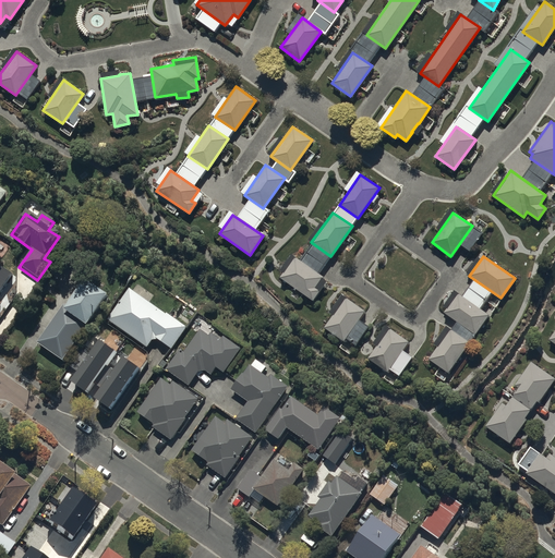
[(322,277),(294,257),(280,278),(312,300),(318,291),(314,288),(322,277)]
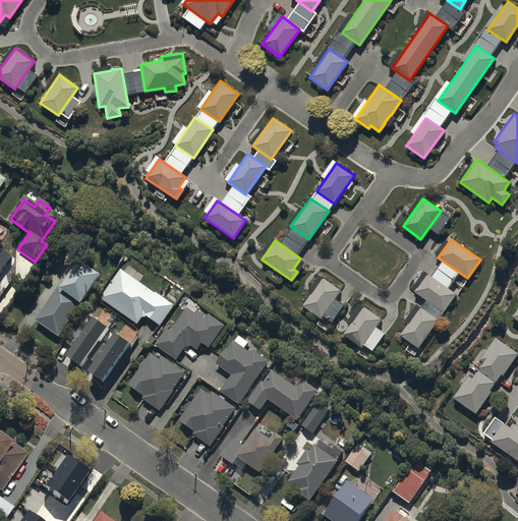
[(0,277),(10,262),(1,254),(4,249),(0,246),(0,287),(2,285),(0,283),(0,277)]
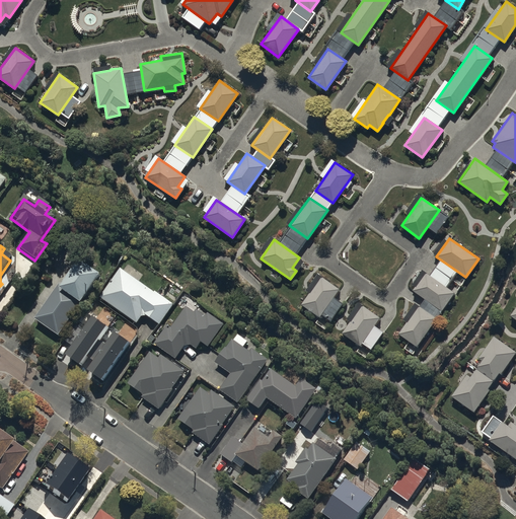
[(78,265),(62,289),(58,286),(32,322),(57,339),(79,307),(82,310),(102,281),(78,265)]
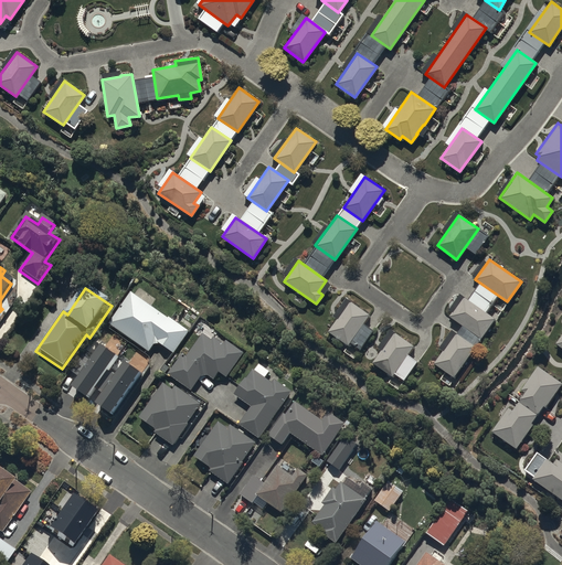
[(187,334),(170,322),(167,321),(130,296),(108,327),(148,354),(155,344),(172,356),(187,334)]
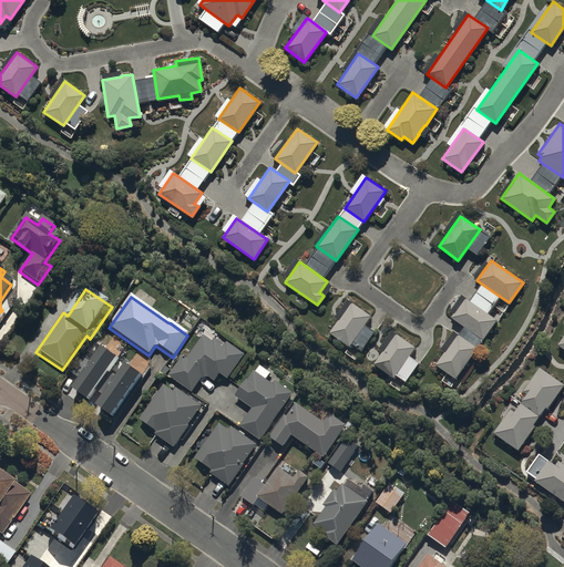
[(495,319),(464,298),(451,317),(482,339),(495,319)]
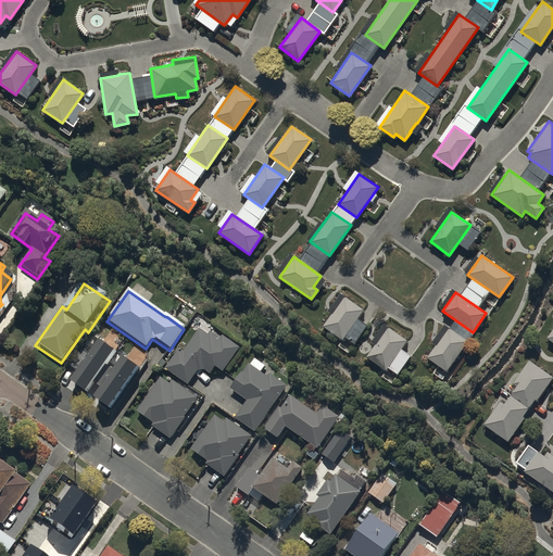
[(362,310),(343,297),(323,327),(341,340),(362,310)]
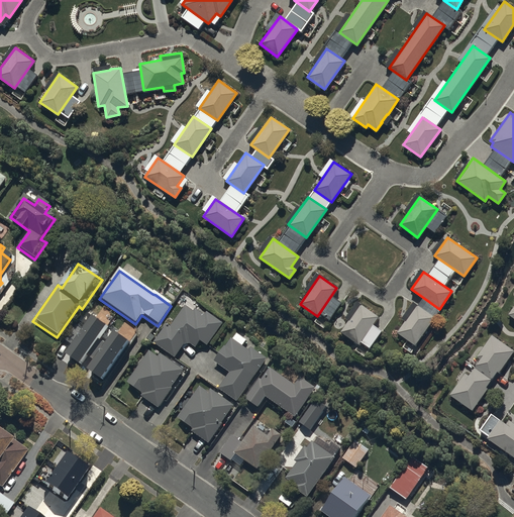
[(378,316),(361,304),(340,332),(357,344),(378,316)]
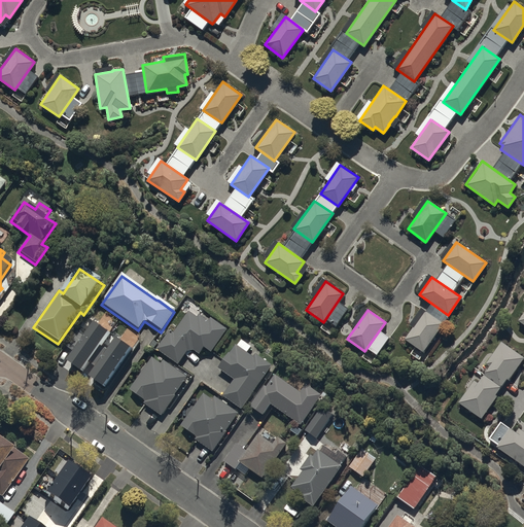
[(442,323),(424,312),(405,340),(422,352),(442,323)]
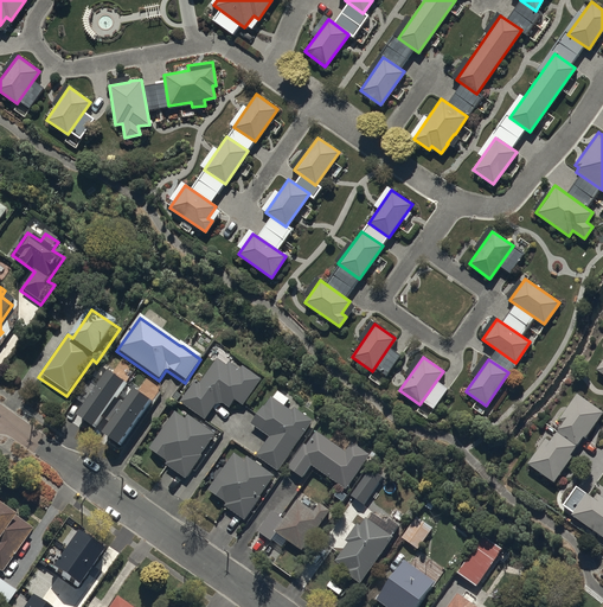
[(233,404),(242,409),(260,383),(242,370),(238,374),(228,366),(225,369),(216,363),(198,388),(193,385),(179,407),(204,423),(218,403),(229,411),(233,404)]
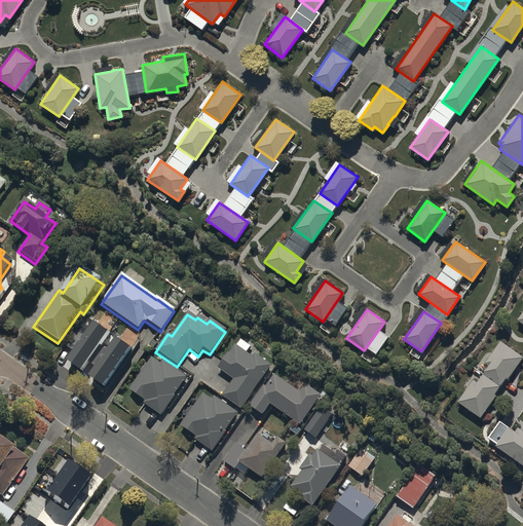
[(84,374),(102,386),(129,347),(113,335),(103,348),(98,344),(106,331),(89,320),(63,359),(80,370),(85,362),(90,365),(84,374)]
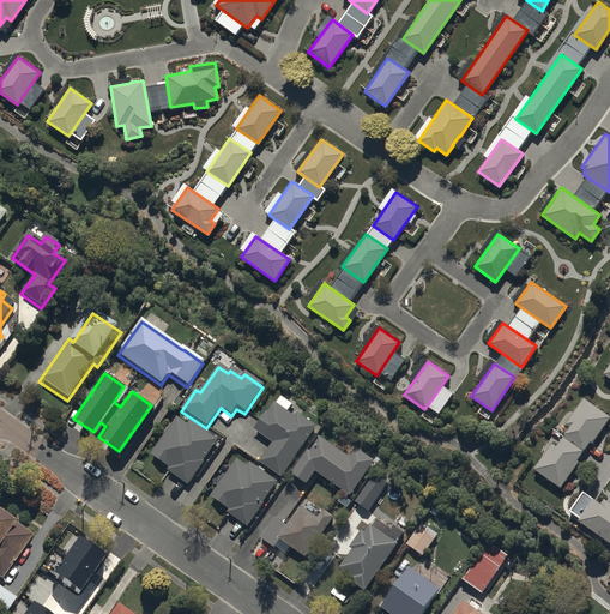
[(609,416),(583,397),(565,423),(569,427),(563,437),(584,450),(590,441),(591,443),(609,416)]
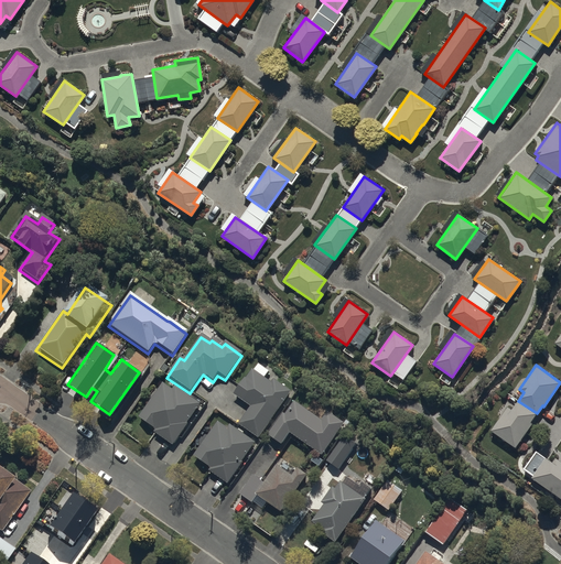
[(237,427),(257,442),(290,394),(270,380),(268,383),(250,371),(232,398),(250,410),(237,427)]
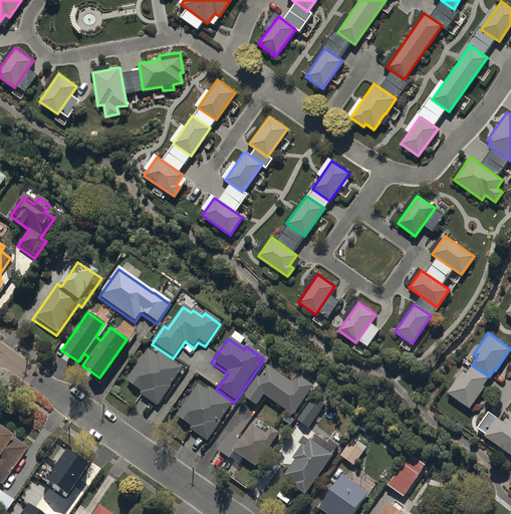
[(159,354),(156,358),(147,352),(125,383),(141,394),(140,396),(157,408),(170,390),(169,390),(180,374),(182,370),(159,354)]
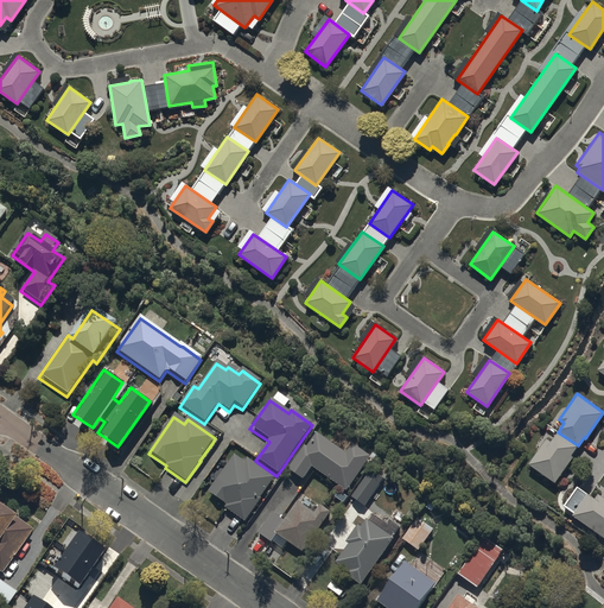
[(546,438),(527,464),(554,482),(572,456),(571,455),(577,447),(557,432),(551,442),(546,438)]
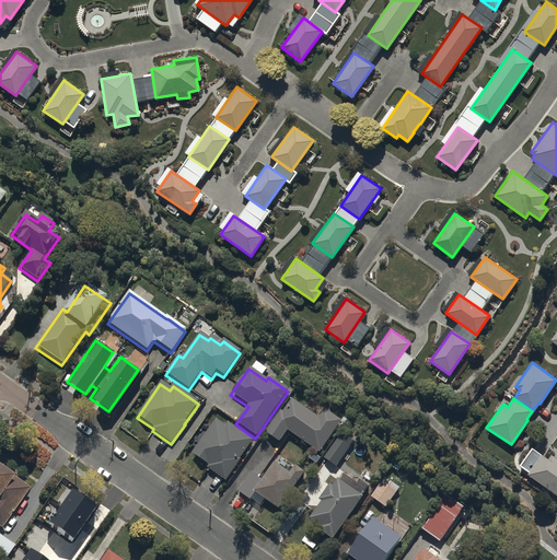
[(278,445),(286,433),(318,455),(335,432),(340,424),(324,412),(318,421),(291,403),(281,416),(279,415),(265,436),(278,445)]
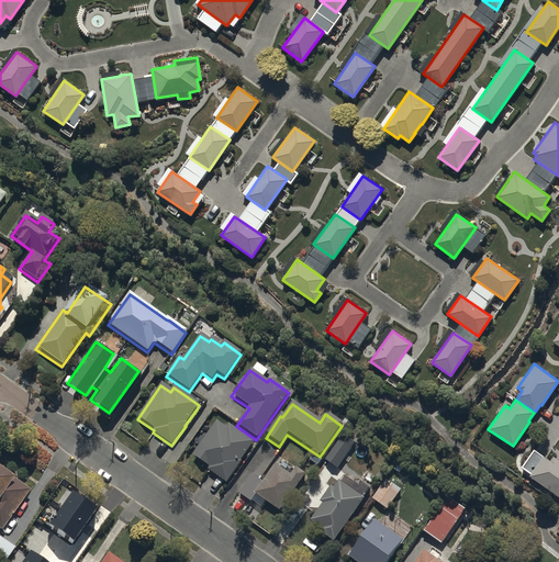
[(215,423),(191,458),(209,470),(207,472),(226,485),(254,445),(235,431),(227,426),(225,430),(215,423)]
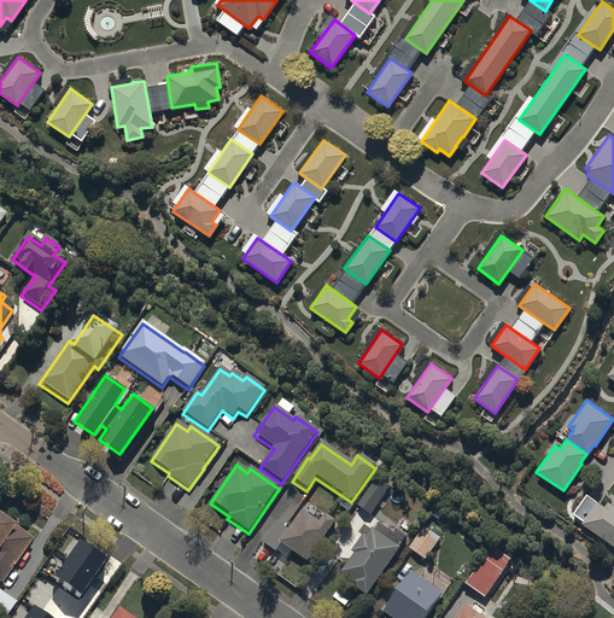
[(355,507),(369,517),(389,489),(374,479),(355,507)]
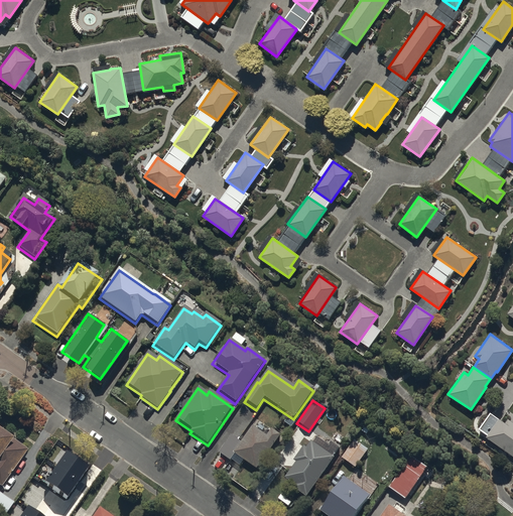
[(512,458),(512,427),(507,422),(504,426),(489,414),(477,430),(512,458)]
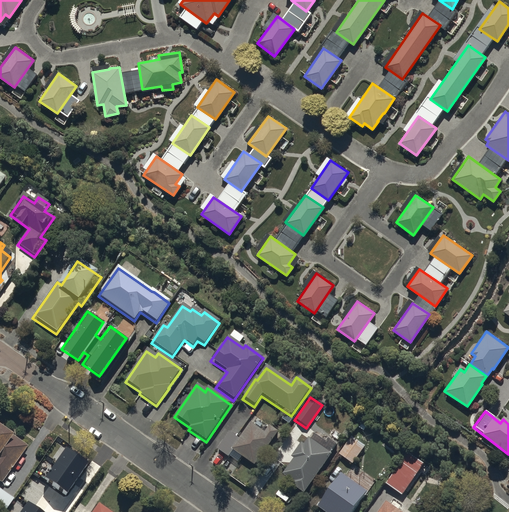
[(0,477),(25,442),(6,430),(7,428),(0,422),(0,477)]
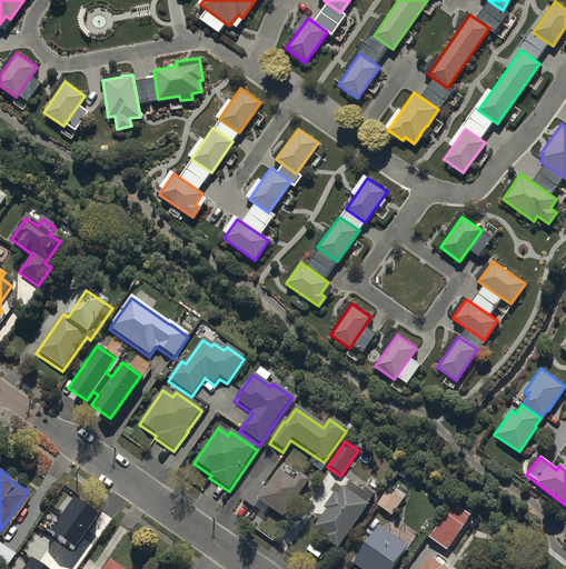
[(254,512),(259,505),(283,520),(304,490),(309,482),(299,476),(294,483),(277,471),(265,489),(252,480),(238,501),(254,512)]
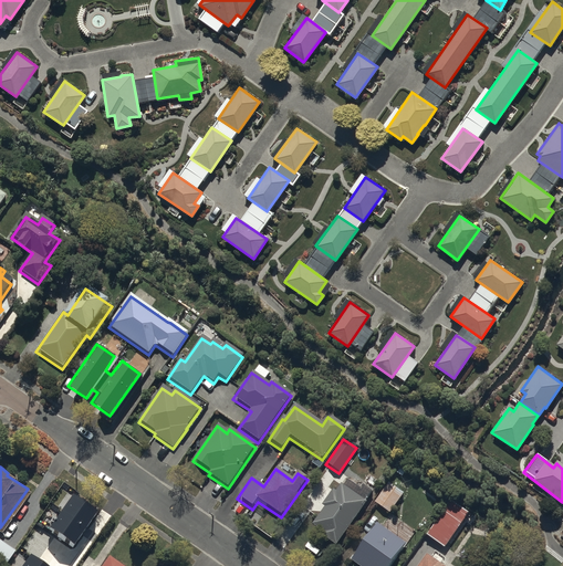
[(375,505),(389,515),(404,495),(389,485),(375,505)]
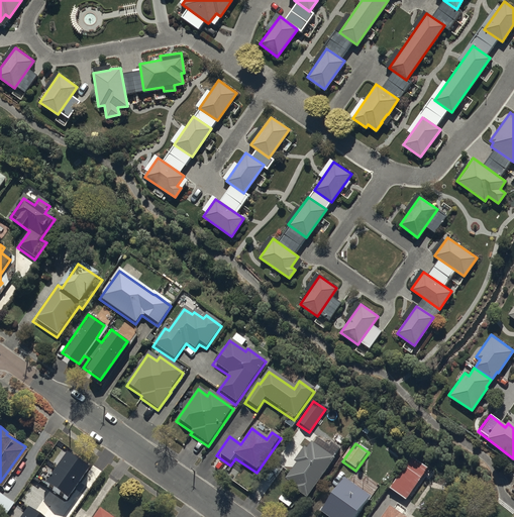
[(284,487),(307,502),(335,461),(312,446),(307,452),(304,450),(293,466),(296,468),(284,487)]
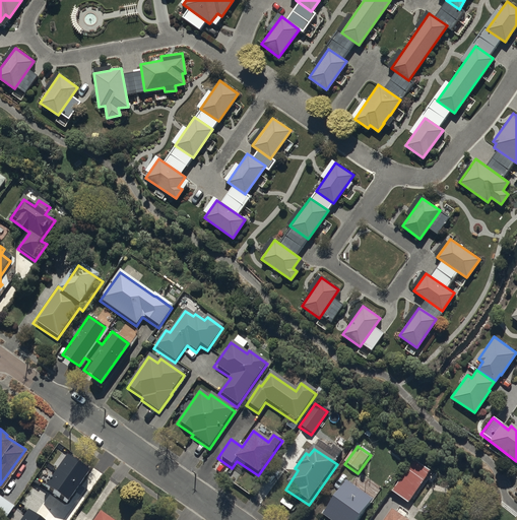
[(42,486),(64,503),(88,469),(65,453),(42,486)]
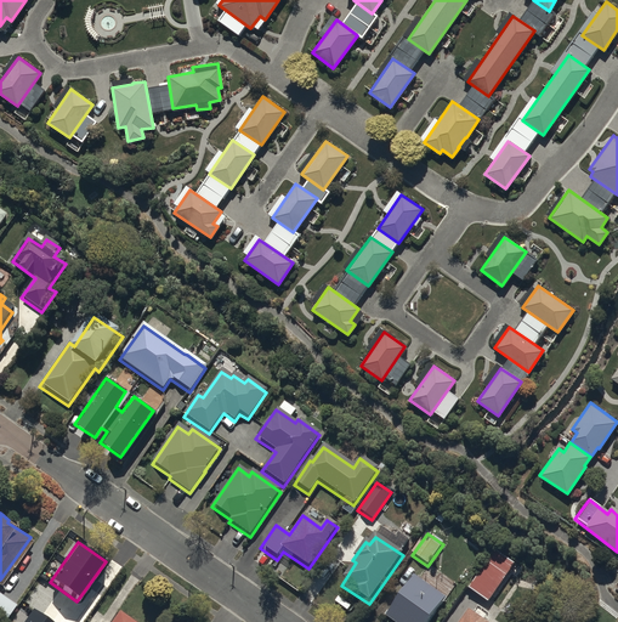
[(468,592),(488,605),(514,567),(493,554),(468,592)]
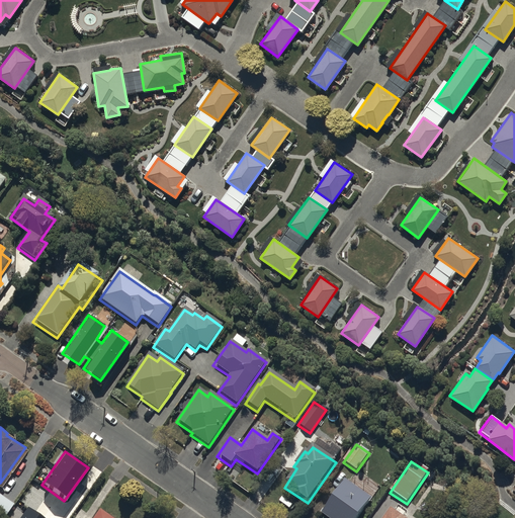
[(318,515),(322,517),(359,517),(372,501),(342,481),(318,515)]
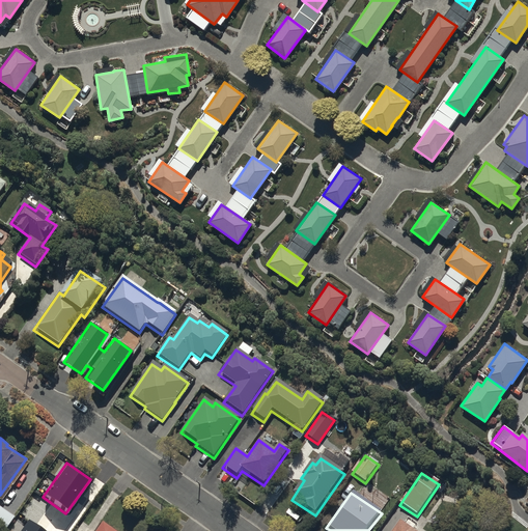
[(9,515),(0,508),(0,529),(9,515)]
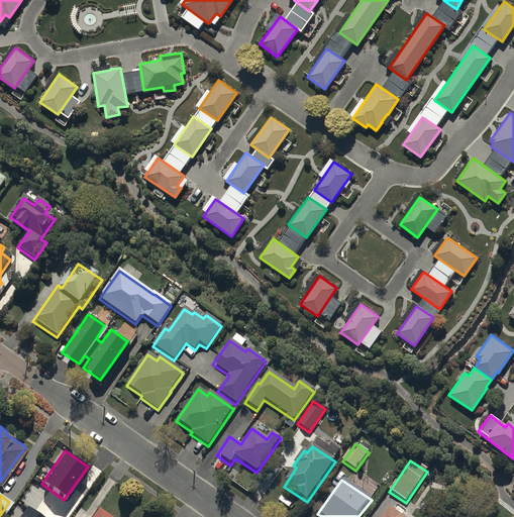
[(85,516),(112,516),(94,504),(85,516)]
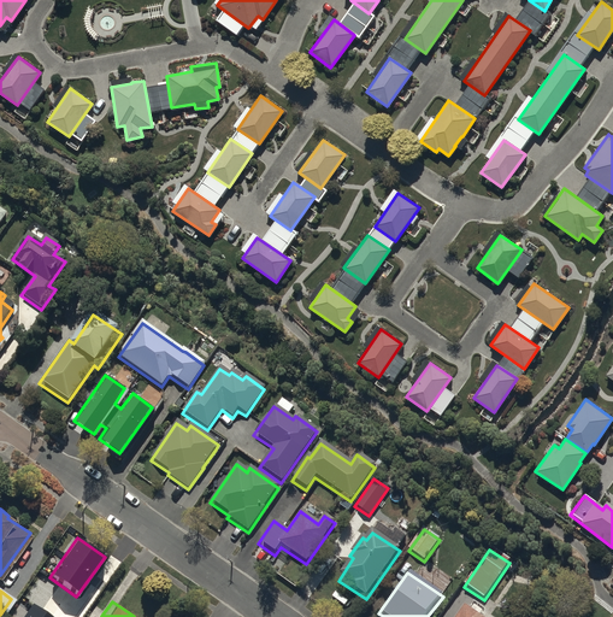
[(22,616),(49,616),(30,604),(22,616)]
